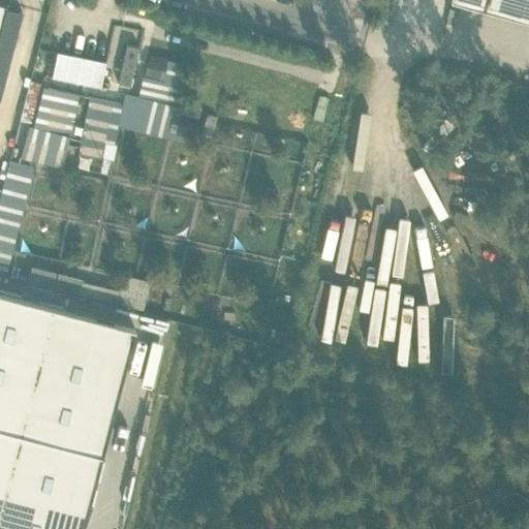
[(528,0),(450,0),(449,4),(528,25),(528,0)]
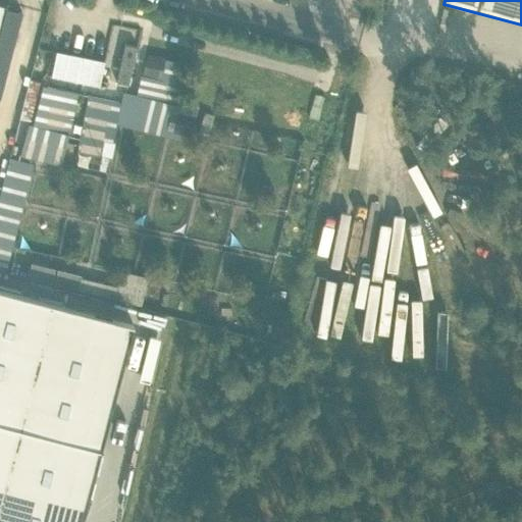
[(51,76),(99,86),(103,62),(56,52),(51,76)]
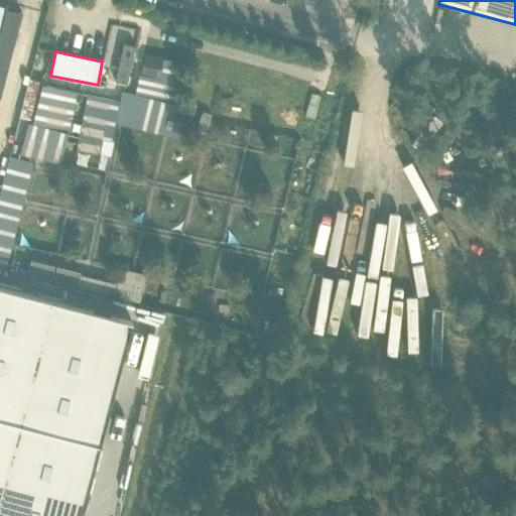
[(168,60),(145,54),(141,75),(139,75),(134,95),(132,94),(130,104),(118,101),(118,102),(109,101),(109,99),(87,95),(76,151),(98,156),(98,154),(108,156),(112,142),(101,139),(102,136),(110,138),(114,124),(186,141),(195,105),(177,101),(184,63),(168,59),(168,60)]
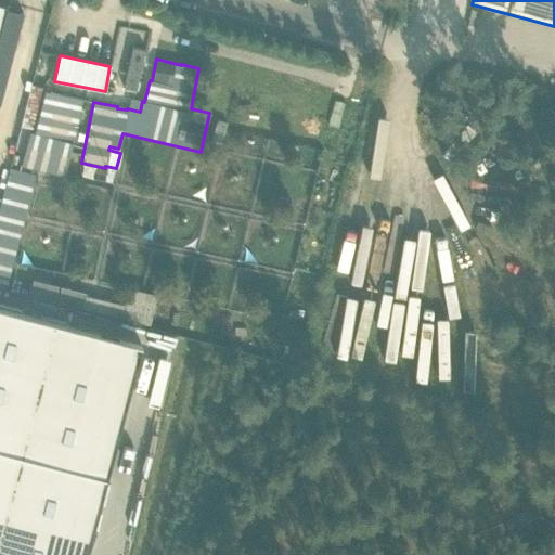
[(43,88),(33,86),(22,127),(34,130),(34,133),(29,132),(21,167),(64,178),(73,143),(72,143),(82,102),(42,91),(43,88)]
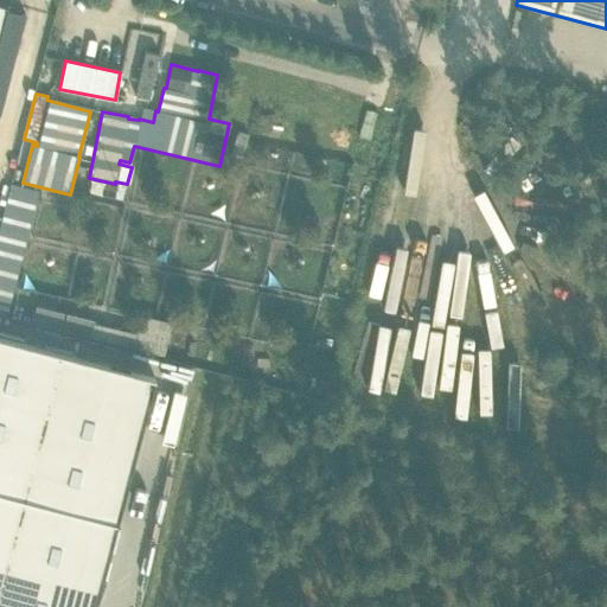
[(230,155),(240,159),(244,144),(246,144),(247,134),(235,132),(234,140),(234,141),(230,155)]
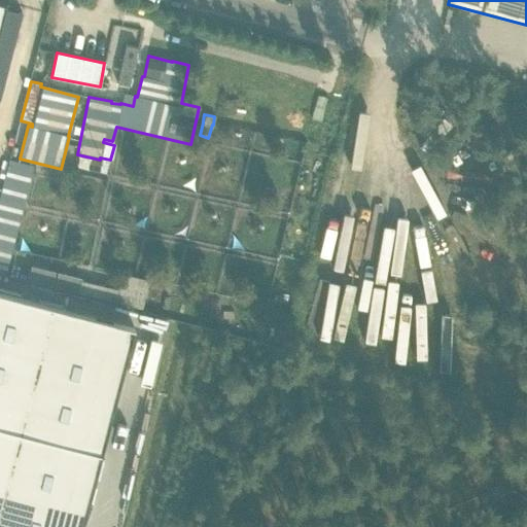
[(30,166),(8,160),(0,190),(0,275),(1,276),(13,226),(16,226),(20,217),(18,217),(30,166)]
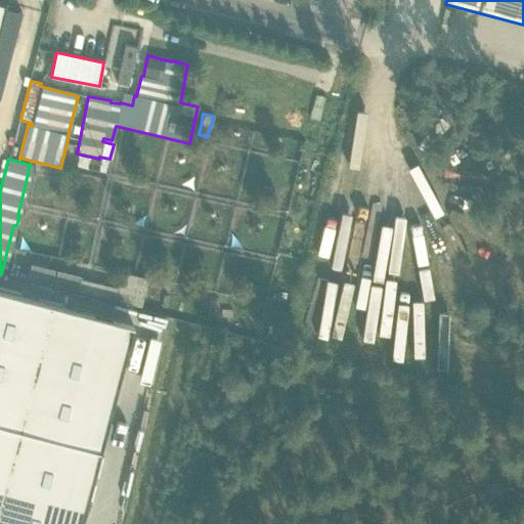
[(326,238),(353,242),(356,214),(330,211),(326,238)]
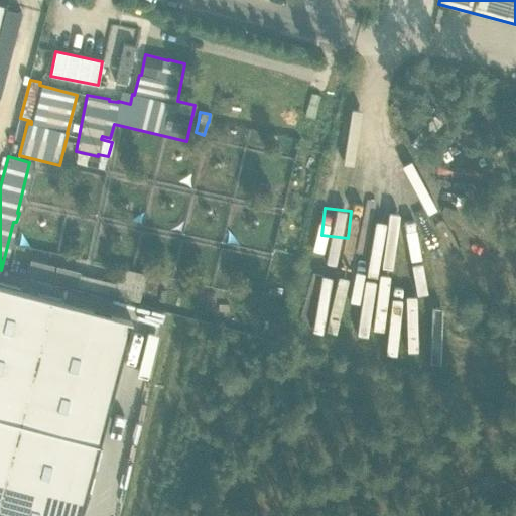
[(75,287),(138,303),(144,275),(117,268),(113,283),(78,274),(75,287)]
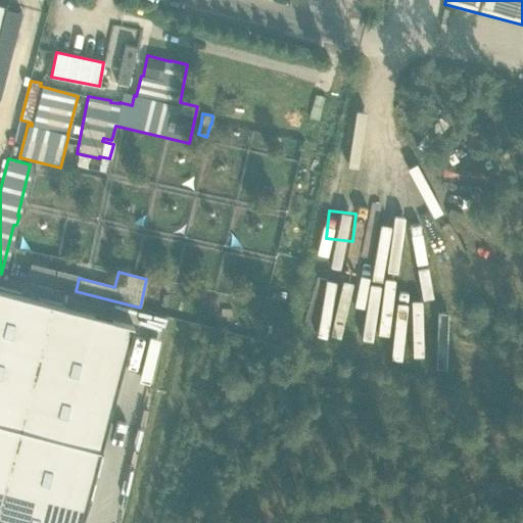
[(80,522),(131,325),(0,290),(0,522),(80,522)]
